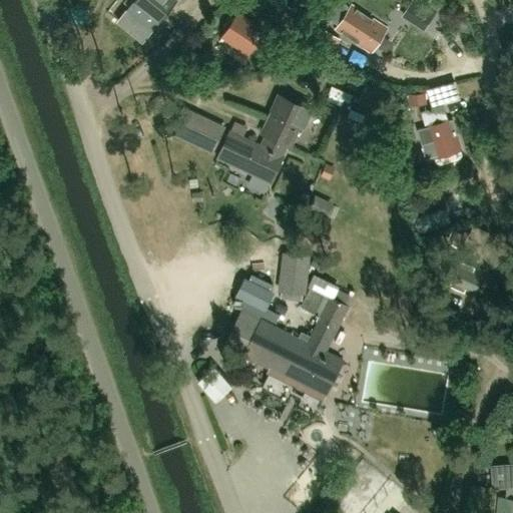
[(176,0),(175,0),(133,0),(131,3),(158,24),(176,0)]
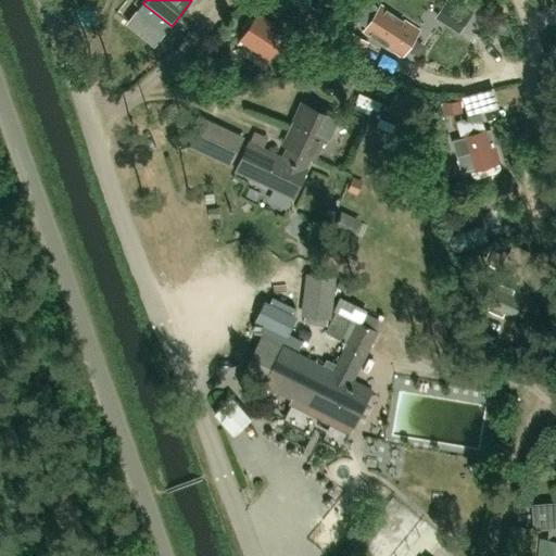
[(362,33),(402,59),(419,33),(380,5),(362,33)]
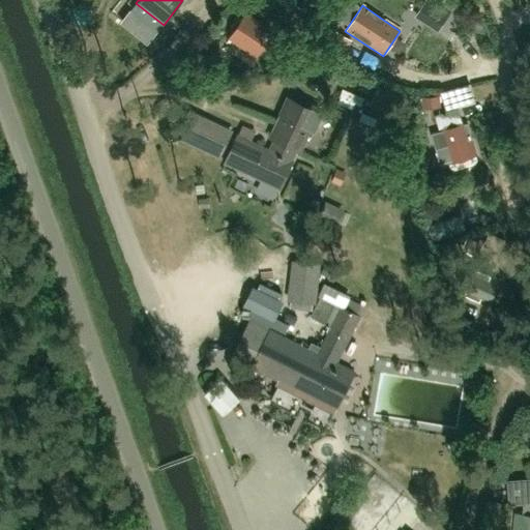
[(270,33),(243,16),(242,18),(238,19),(232,28),(233,31),(231,35),(249,48),(244,55),(253,60),(270,33)]
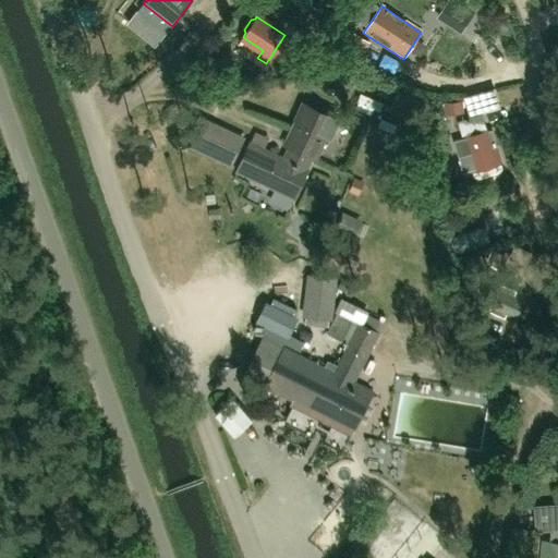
[(493,87),(463,96),(469,114),(498,106),(493,87)]
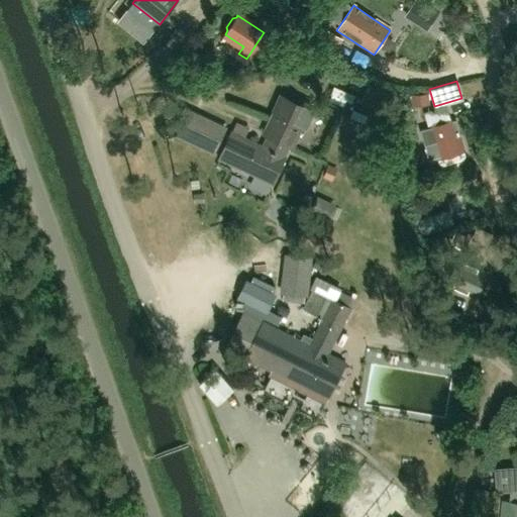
[(413,106),(428,104),(426,92),(411,93),(413,106)]
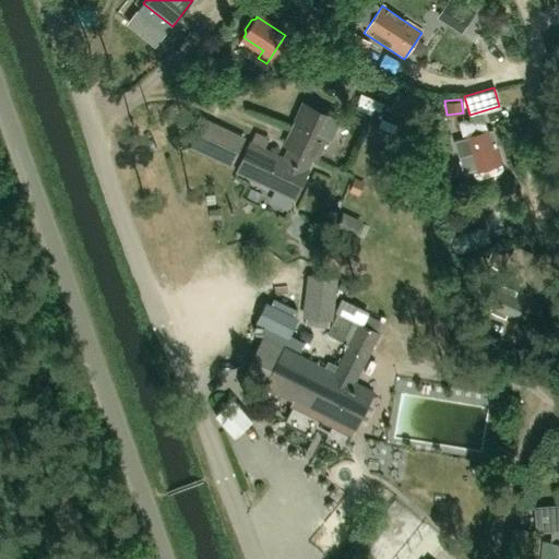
[(292,198),(321,131),(328,134),(335,118),(301,103),(294,120),(296,121),(281,156),(248,142),(234,173),(292,198)]
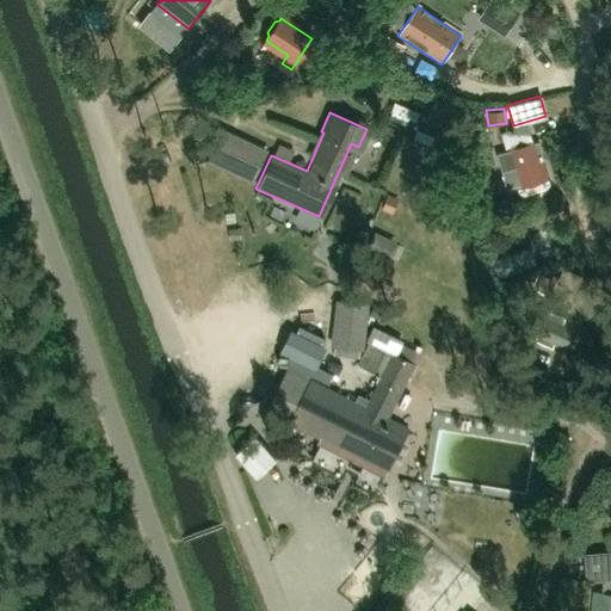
[(261,153),(221,135),(208,162),(248,180),(261,153)]
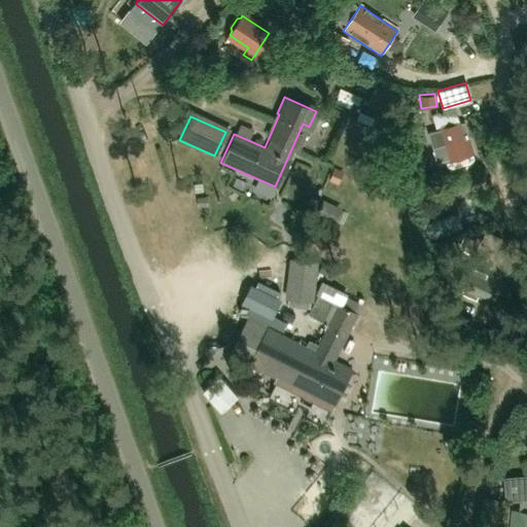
[(472,163),(475,159),(462,121),(458,123),(459,124),(437,130),(437,129),(436,129),(436,131),(428,133),(428,134),(429,134),(433,147),(432,147),(432,148),(442,146),(448,167),(451,169),(472,163)]
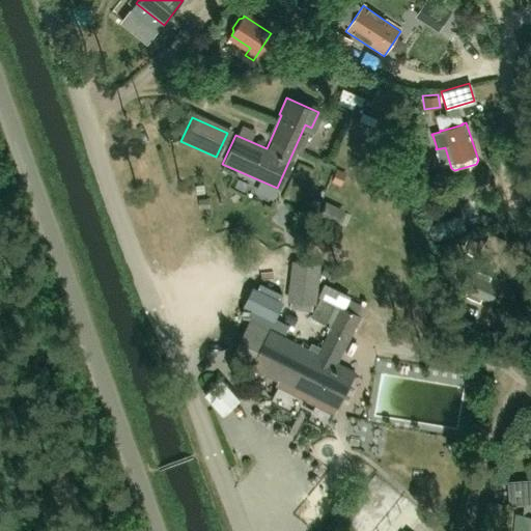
[(291,299),(315,302),(319,266),(296,262),(291,299)]
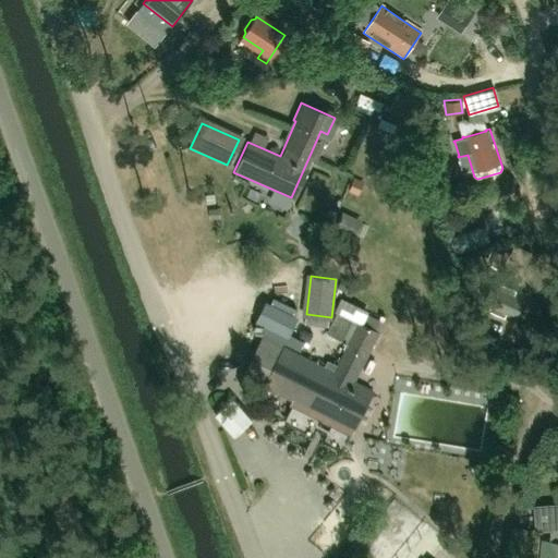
[(523,294),(492,281),(478,312),(511,325),(523,294)]
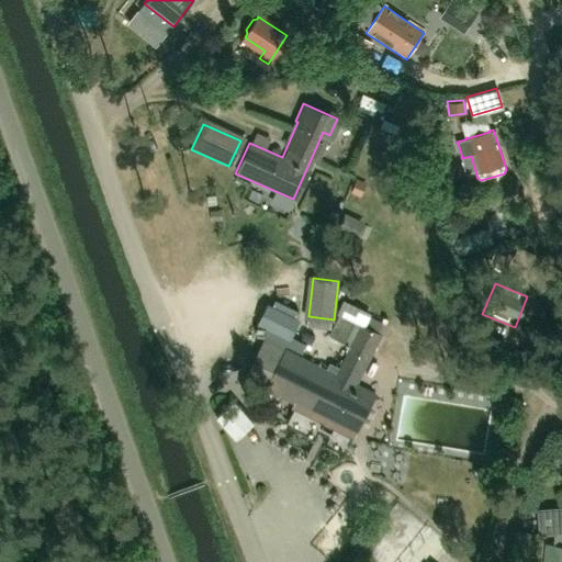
[(329,363),(325,372),(266,341),(247,377),(356,433),(375,395),(356,384),(381,335),(385,327),(364,316),(360,325),(339,315),(328,336),(350,347),(339,369),(329,363)]
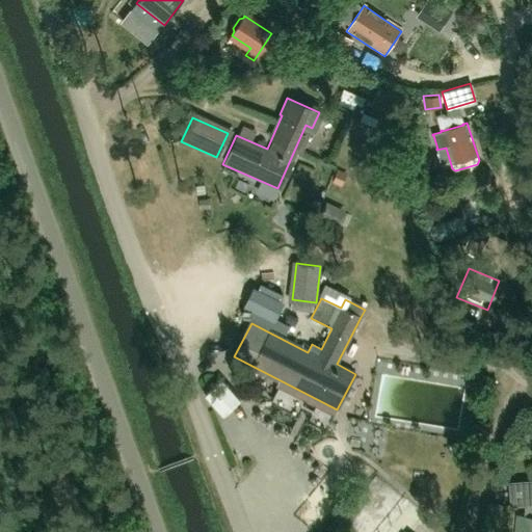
[(222,404),(237,419),(249,405),(235,392),(222,404)]
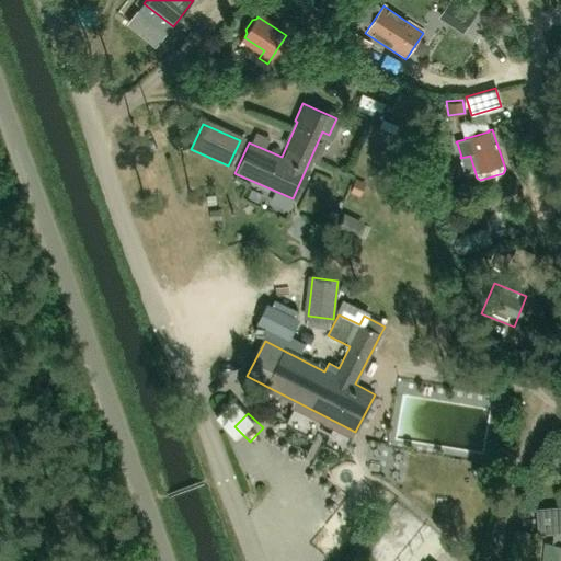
[(560,560),(560,507),(535,511),(537,536),(552,535),(552,547),(544,546),(542,560),(560,560)]
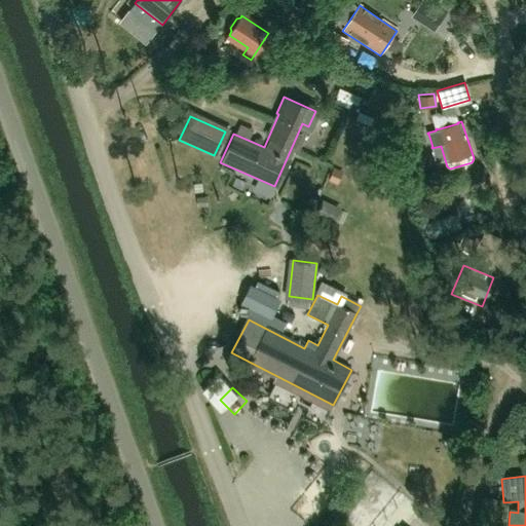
[(406,525),(420,510),(402,494),(375,525),(406,525)]
